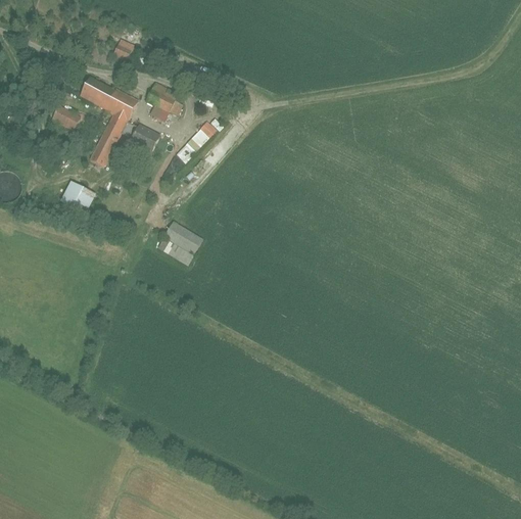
[(134,44),(120,38),(111,54),(126,60),(134,44)]
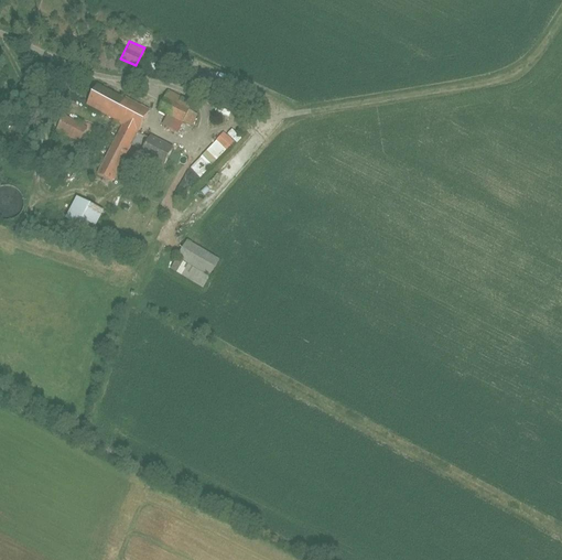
[(141,64),(162,73),(165,65),(144,56),(141,64)]
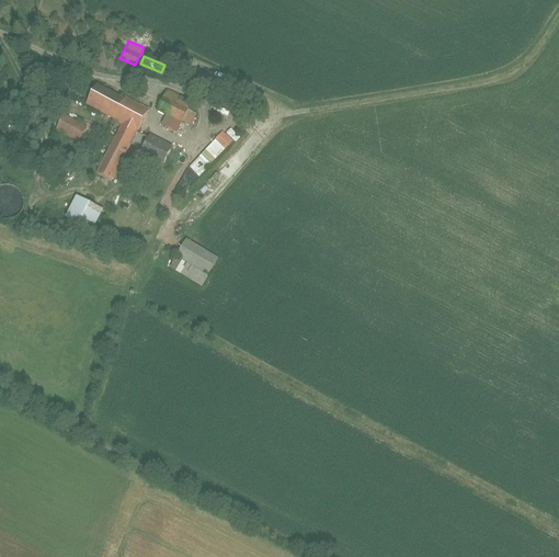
[(123,95),(95,82),(84,104),(112,117),(112,120),(120,123),(94,173),(111,182),(130,144),(136,132),(149,106),(124,94),(123,95)]
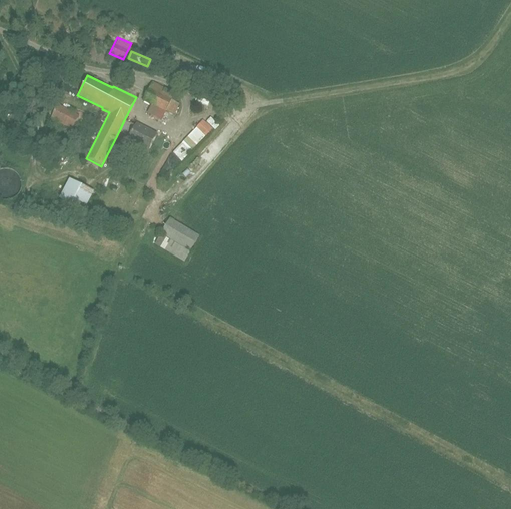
[(175,90),(151,79),(141,100),(149,104),(145,112),(163,120),(167,111),(172,114),(178,102),(171,99),(175,90)]
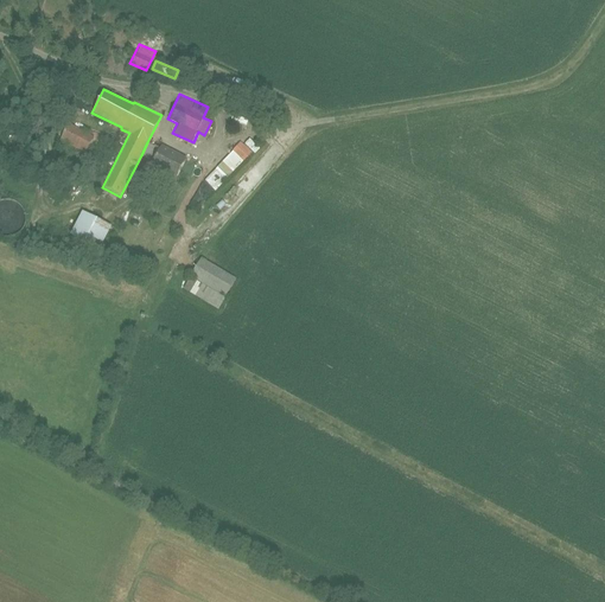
[(62,138),(88,151),(96,134),(69,121),(62,138)]
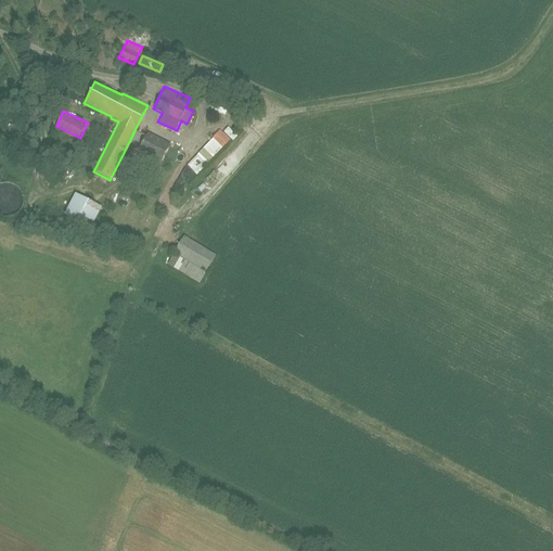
[(222,130),(218,127),(184,163),(195,174),(230,138),(232,140),(238,135),(227,125),(222,130)]
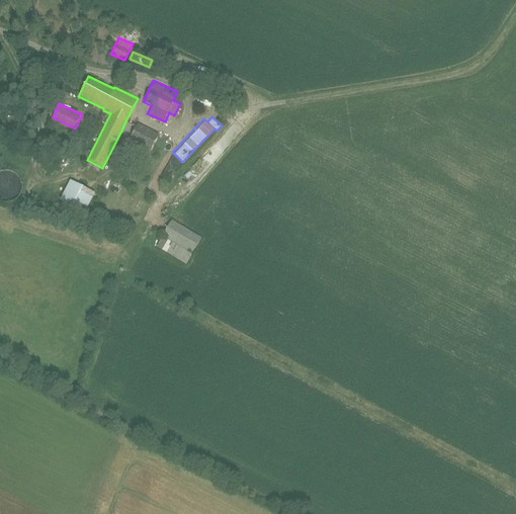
[(159,134),(137,123),(136,126),(125,121),(120,133),(130,138),(127,142),(150,153),(159,134)]
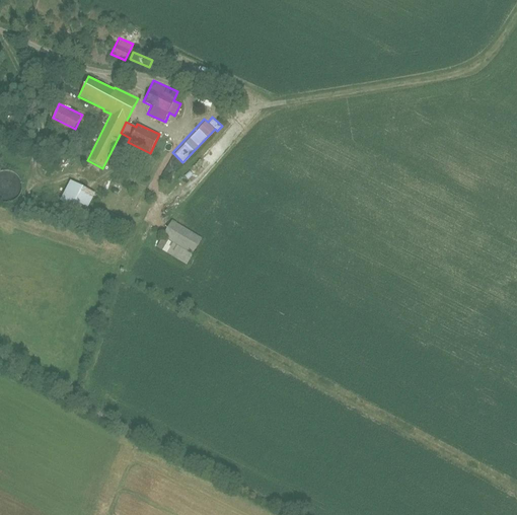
[(95,193),(70,179),(59,200),(85,213),(95,193)]
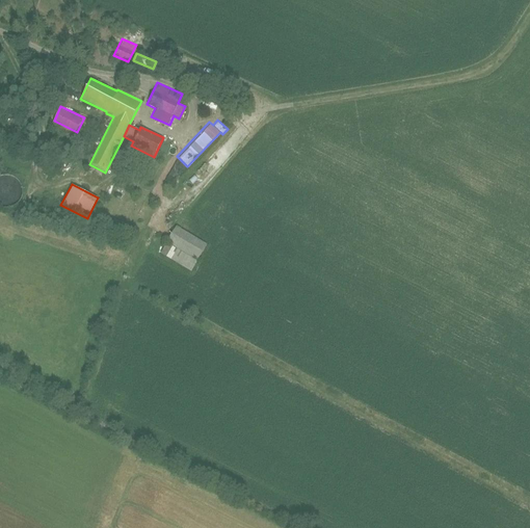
[(176,225),(159,253),(191,270),(207,242),(176,225)]
